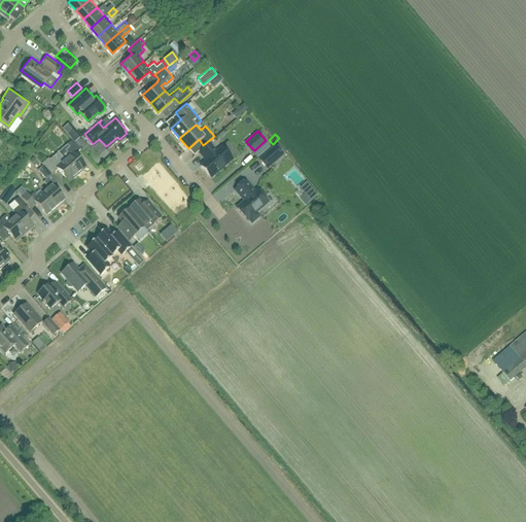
[(61,150),(65,155),(78,171),(86,164),(75,150),(80,145),(72,136),(67,141),(69,143),(61,150)]
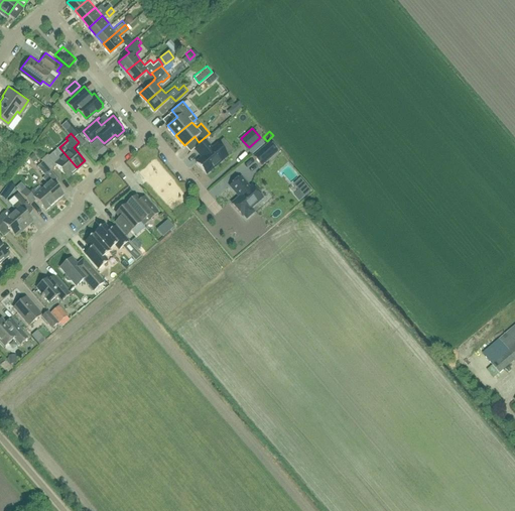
[(223,147),(218,141),(213,146),(206,137),(196,146),(200,151),(202,150),(204,153),(197,159),(207,170),(225,154),(220,149),(223,147)]
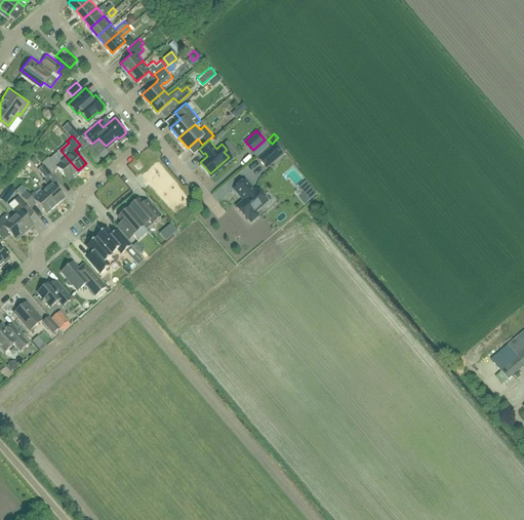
[(267,166),(282,153),(274,144),(258,157),(267,166)]
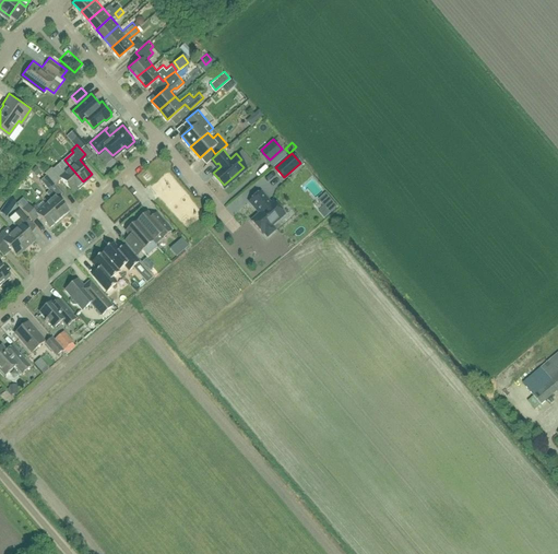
[(46,172),(54,179),(54,180),(55,181),(61,176),(73,190),(83,181),(69,165),(64,160),(55,167),(51,164),(45,169),(46,172)]
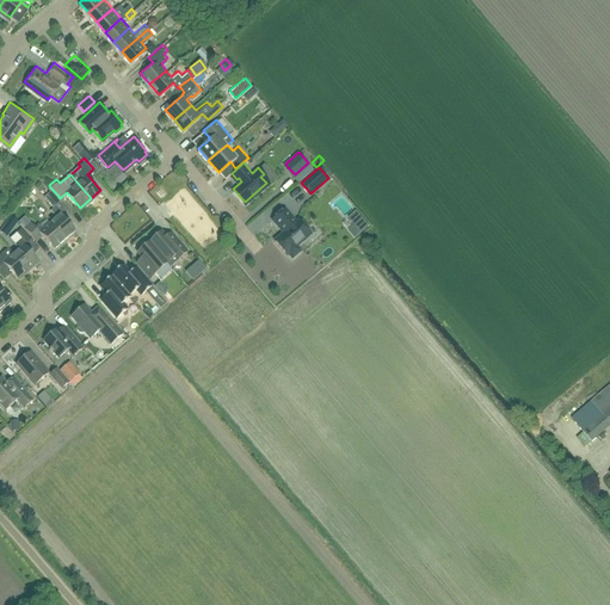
[(53,202),(59,197),(59,196),(50,187),(44,192),(53,202)]
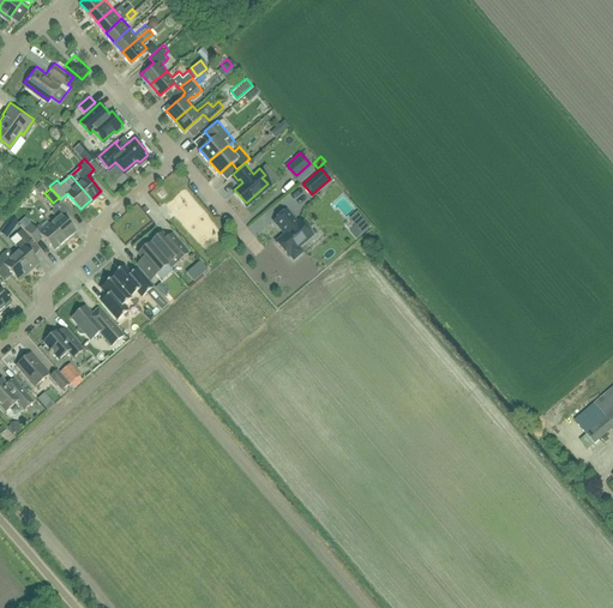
[(56,215),(50,221),(65,236),(76,228),(55,204),(50,208),(56,215)]
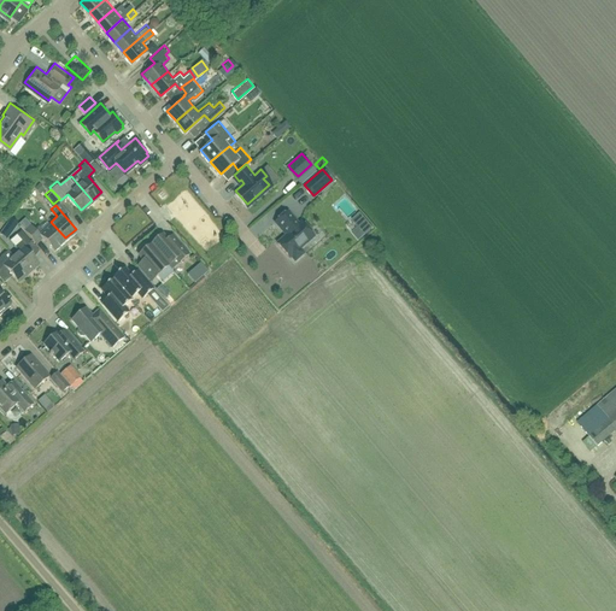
[(299,221),(288,207),(275,219),(282,227),(283,225),(288,230),(277,240),(291,254),(292,253),(295,257),(304,250),(300,246),(315,233),(301,218),(299,221)]
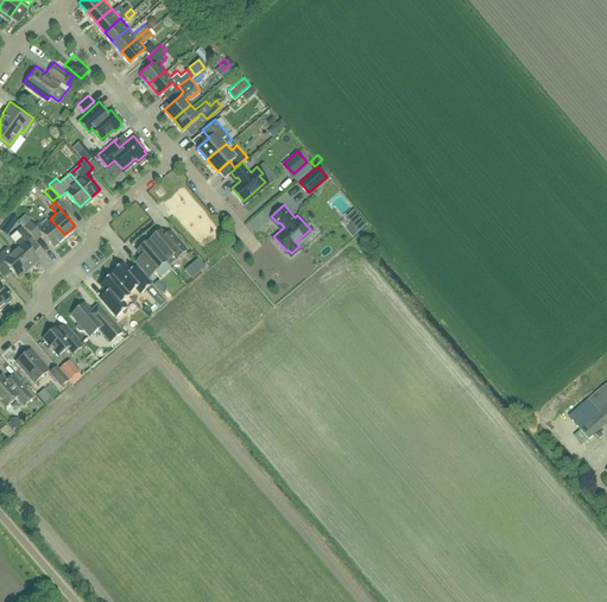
[(64,234),(50,219),(43,223),(38,219),(35,222),(31,217),(24,223),(36,236),(42,230),(54,244),(64,234)]
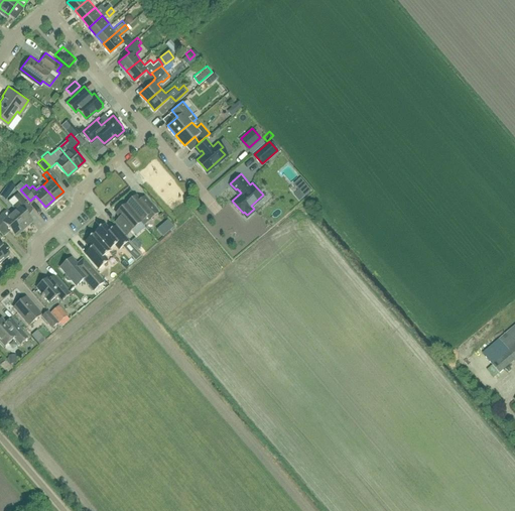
[(16,206),(11,210),(11,211),(24,226),(32,218),(20,204),(26,199),(18,189),(13,194),(17,197),(12,202),(16,206)]
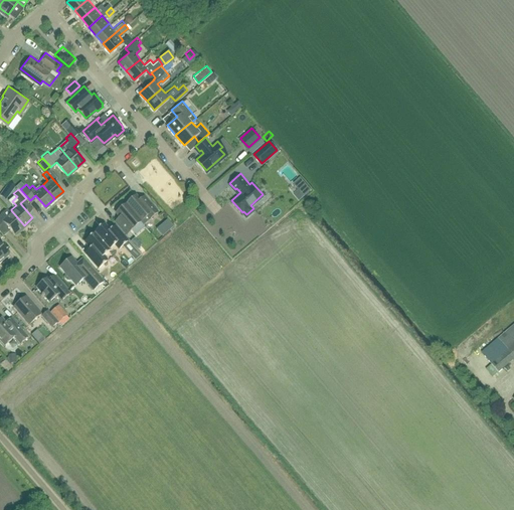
[(136,193),(132,196),(129,196),(125,200),(141,219),(146,214),(149,217),(158,209),(147,196),(144,193),(140,197),(136,193)]
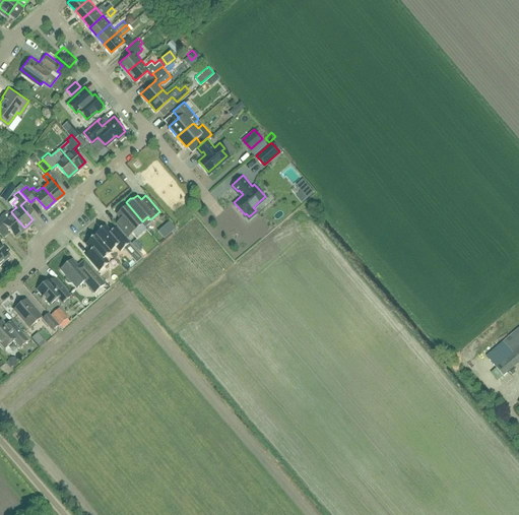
[(119,223),(128,234),(142,221),(126,202),(122,206),(122,208),(118,212),(121,216),(116,220),(119,223)]
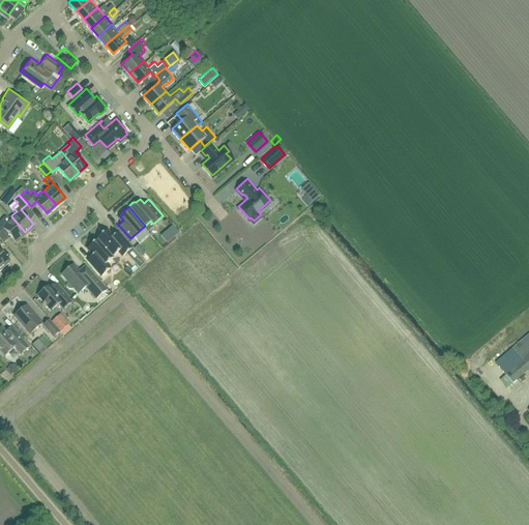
[(16,239),(25,232),(11,216),(11,215),(7,211),(0,216),(0,227),(3,225),(16,239)]
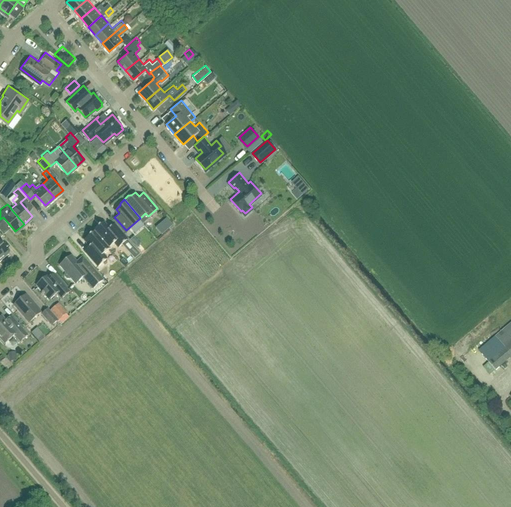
[(165,230),(174,222),(168,214),(158,222),(165,230)]
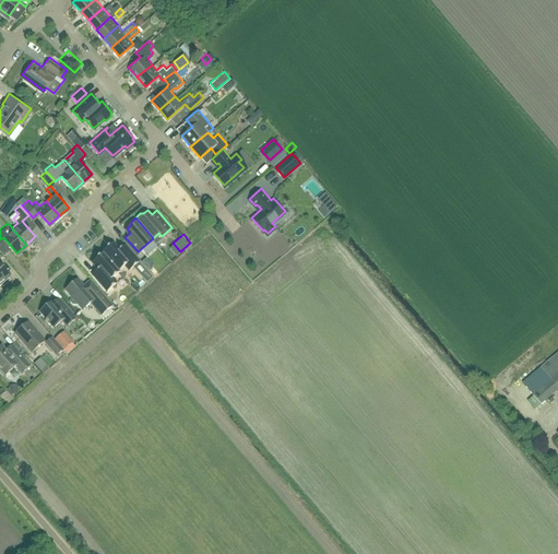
[(102,249),(103,250),(119,268),(126,262),(130,268),(134,263),(140,259),(126,243),(119,247),(113,239),(102,249)]
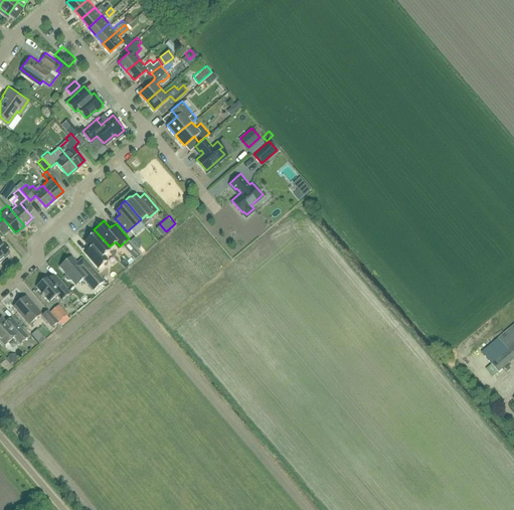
[(0,258),(0,259),(9,251),(0,240),(0,234),(2,233),(0,230),(0,258)]
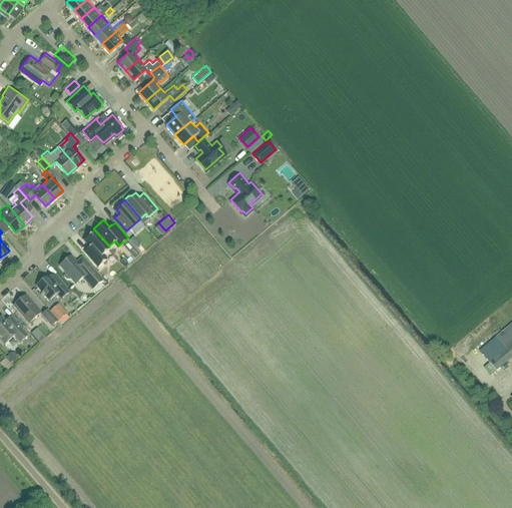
[(110,246),(109,245),(94,229),(84,237),(90,244),(85,249),(98,265),(107,257),(103,252),(110,246)]
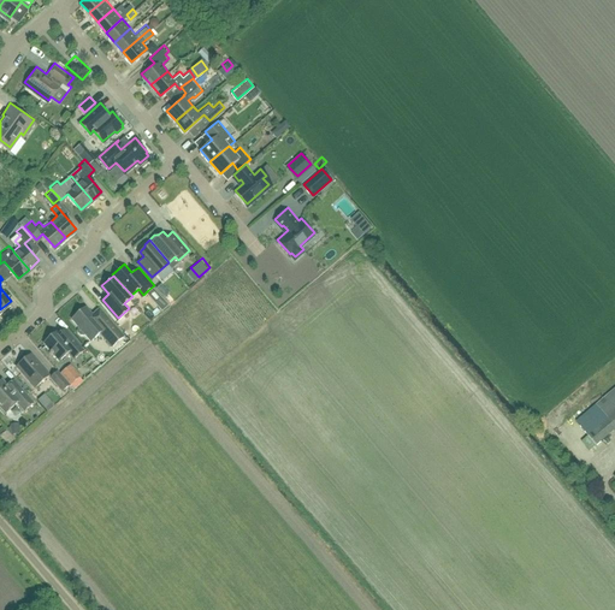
[(154,285),(148,290),(163,307),(169,302),(154,285)]
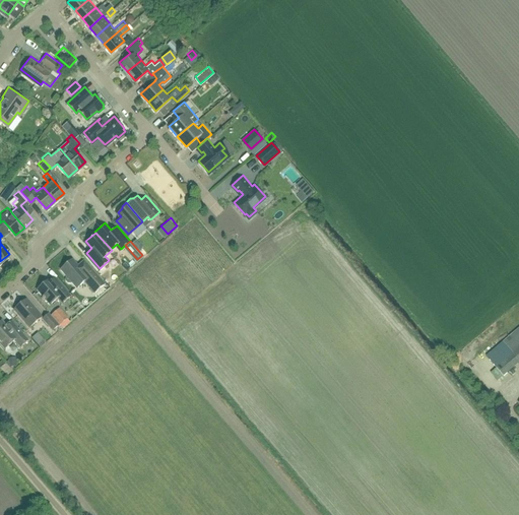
[(78,263),(72,257),(61,266),(67,274),(66,275),(66,277),(68,279),(71,280),(72,279),(77,284),(84,278),(94,290),(105,281),(84,258),(78,263)]
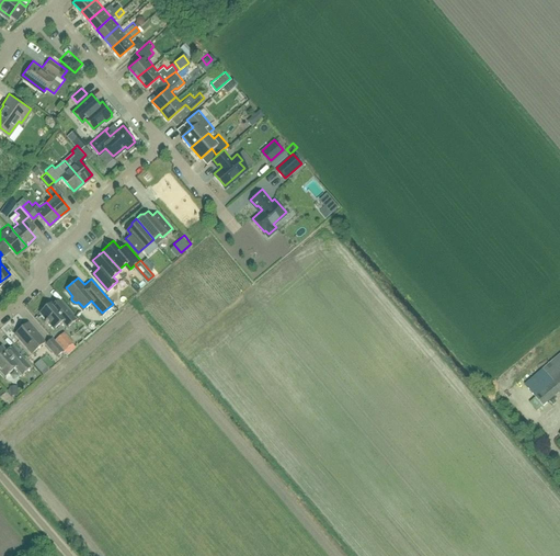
[(53,299),(40,310),(54,326),(61,318),(67,325),(77,316),(59,297),(55,302),(53,299)]
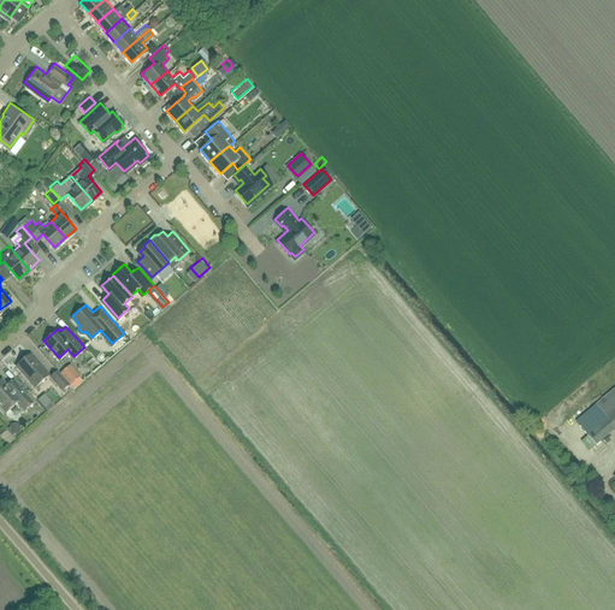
[(35,385),(49,372),(31,351),(17,363),(35,385)]
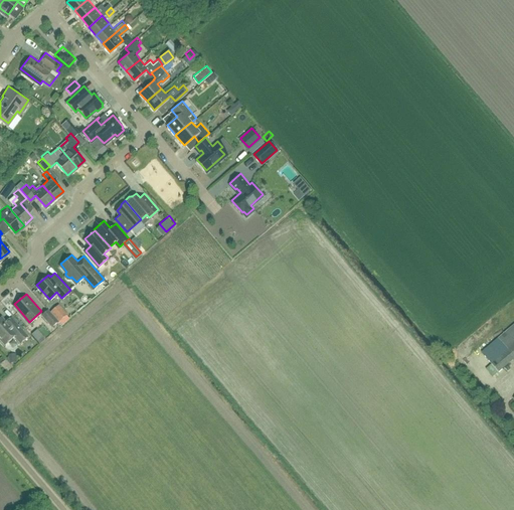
[(60,303),(51,310),(59,320),(68,313),(60,303)]
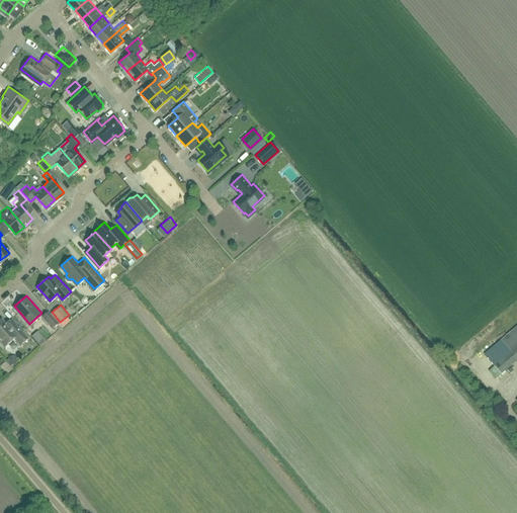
[(53,326),(59,321),(49,310),(42,315),(53,326)]
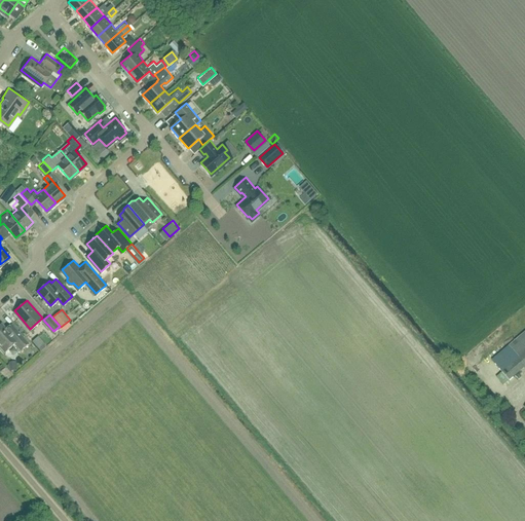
[(21,348),(29,341),(17,329),(12,322),(6,327),(2,322),(0,323),(0,343),(5,349),(14,341),(21,348)]
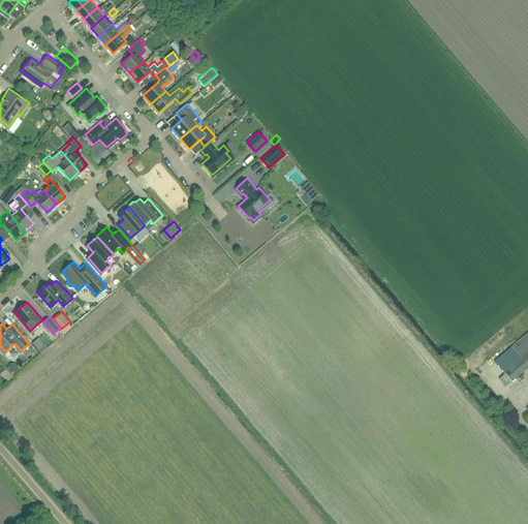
[(505,371),(511,379),(527,366),(527,330),(494,359),(505,371)]
